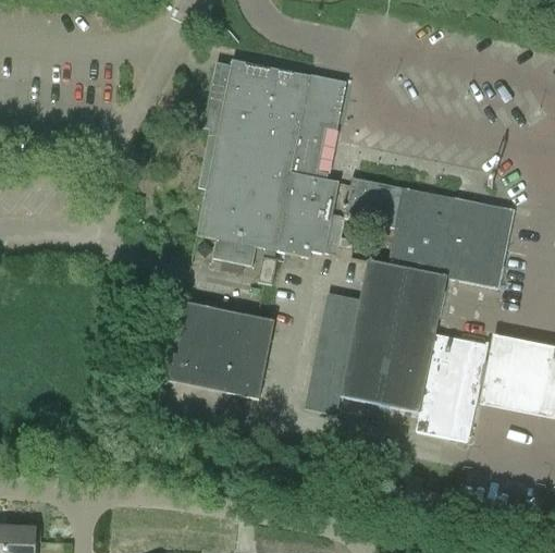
[(333,212),(340,181),(329,179),(347,82),(311,75),(254,63),(251,69),(219,62),(211,96),(225,99),(217,137),(197,234),(217,237),(212,257),(254,265),(257,246),(311,257),(312,250),(325,254),(325,252),(338,254),(338,256),(353,259),(356,240),(342,236),(345,217),(395,226),(402,194),(350,184),(345,214),(333,212)]
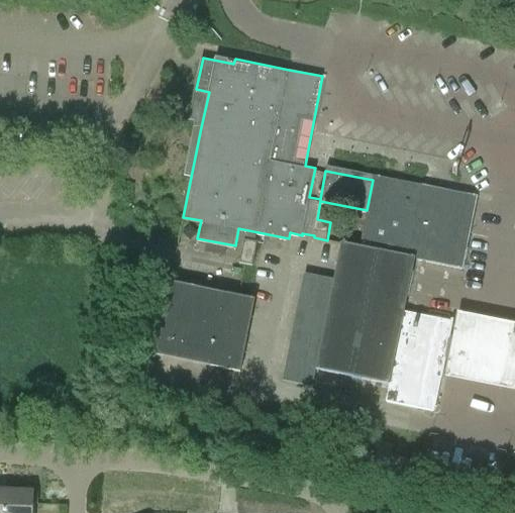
[(316,368),(390,382),(404,309),(415,257),(462,266),(477,195),(423,184),(421,190),(373,180),(367,210),(361,244),(340,240),(333,276),(304,271),(294,323),(283,379),(313,385),(316,368)]
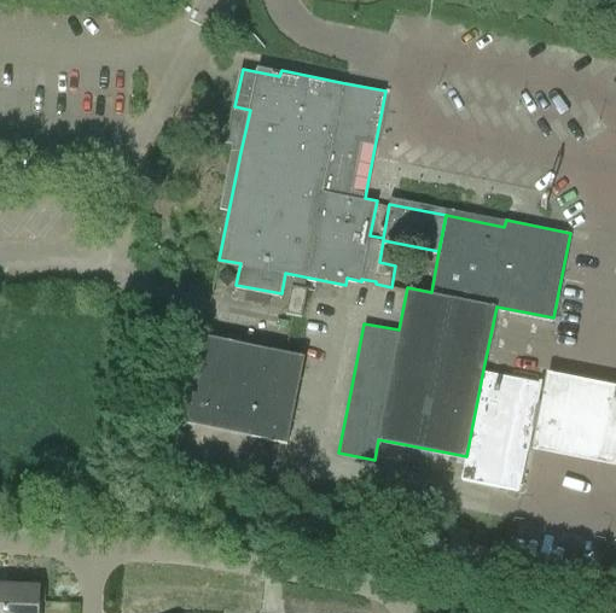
[(303,314),(309,287),(294,284),(289,311),(303,314)]
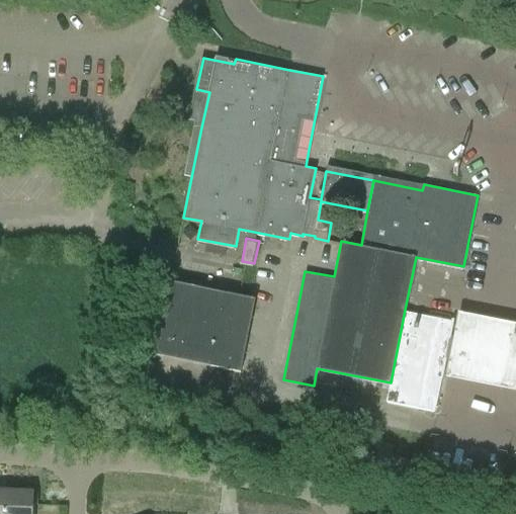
[(241,369),(256,296),(171,279),(156,352),(241,369)]
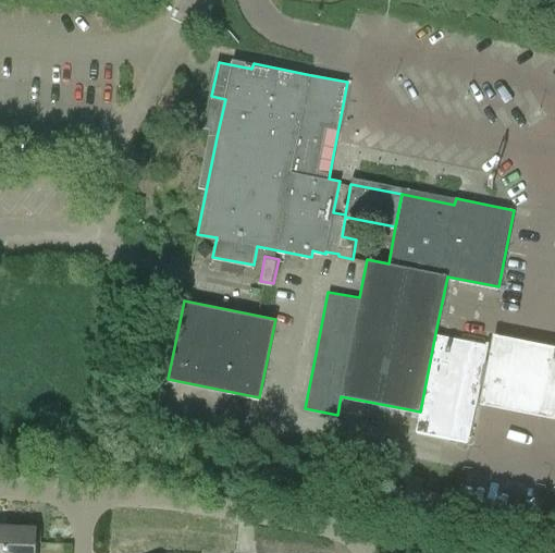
[(416,431),(467,441),(488,343),(435,333),(420,412),(416,431)]
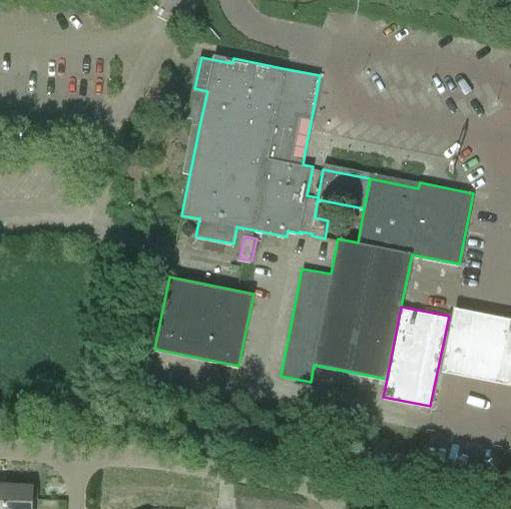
[(454,310),(443,373),(481,380),(510,385),(510,320),(492,317),(454,310)]
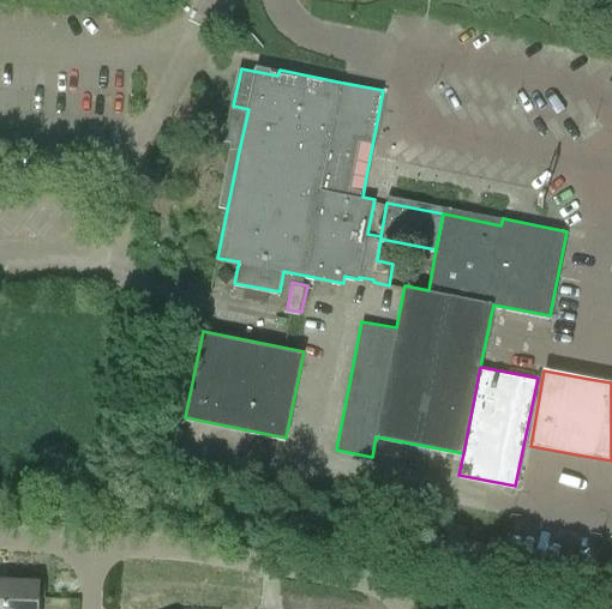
[(7,577),(6,608),(39,608),(41,578),(7,577)]
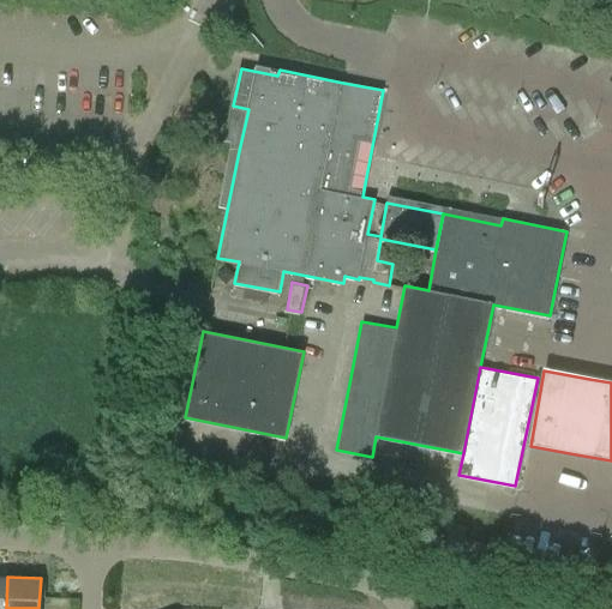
All buildings are outlined.
